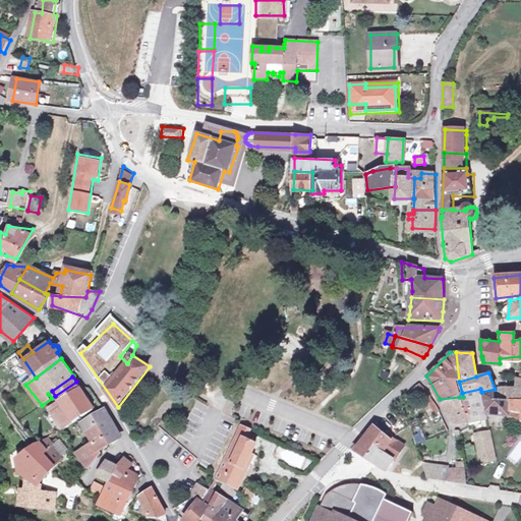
[(519,421),(520,421),(520,377),(516,389),(494,391),(495,399),(509,398),(508,411),(519,413),(519,421)]
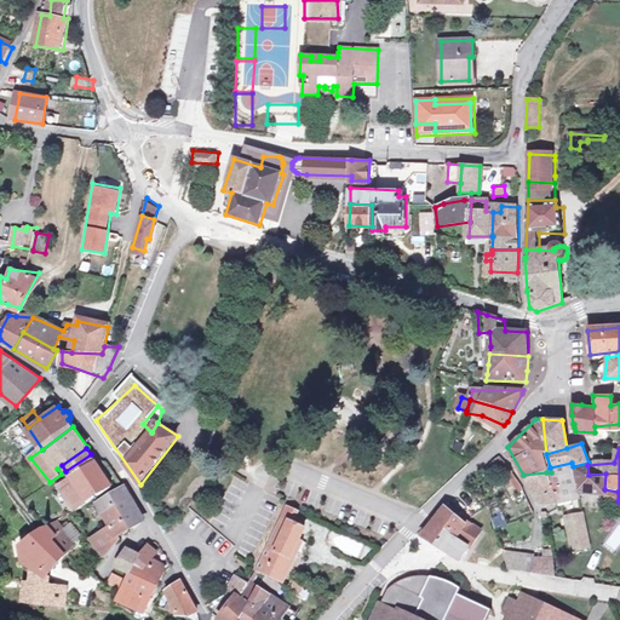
[(65,471),(70,478),(95,463),(91,454),(65,471)]
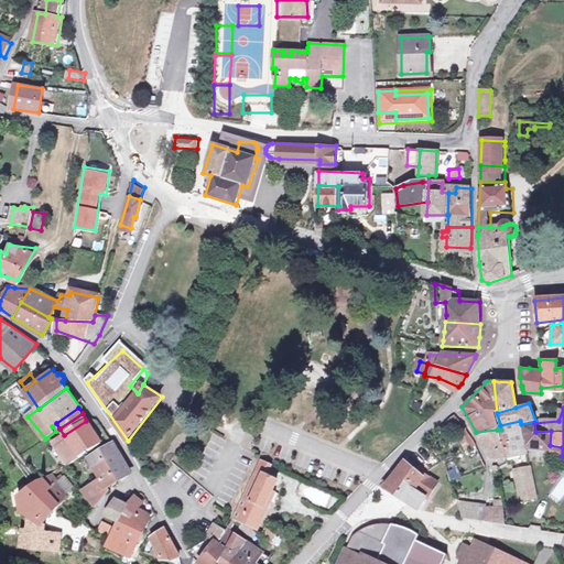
[(64,435),(53,443),(66,465),(101,443),(86,421),(64,435)]
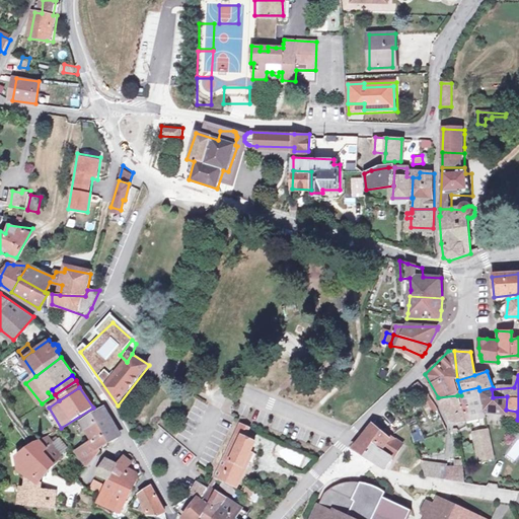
[(478,396),(484,413),(506,416),(506,414),(506,410),(507,396),(493,397),(492,389),(493,387),(479,390),(478,387),(460,391),(461,395),(457,395),(459,400),(478,396)]
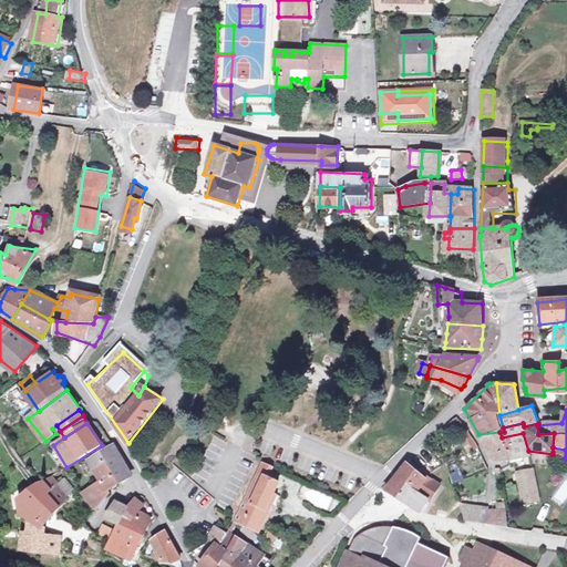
[(474,445),(467,432),(459,437),(466,450),(474,445)]
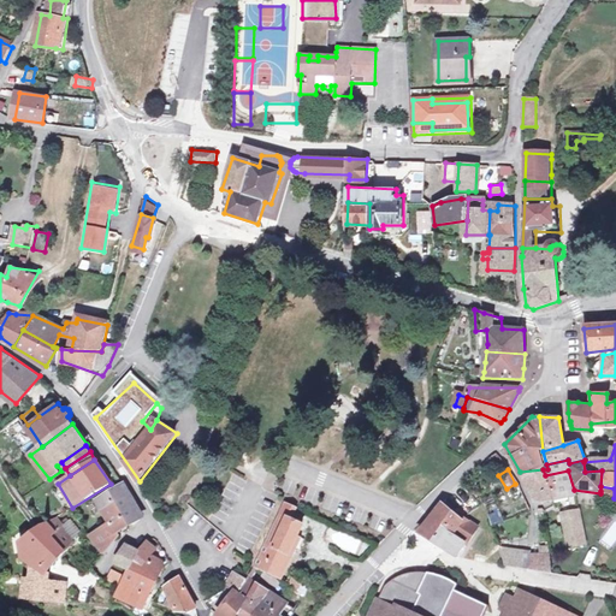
[(534,498),(545,501),(552,499),(545,475),(543,469),(520,472),(531,492),(534,498)]
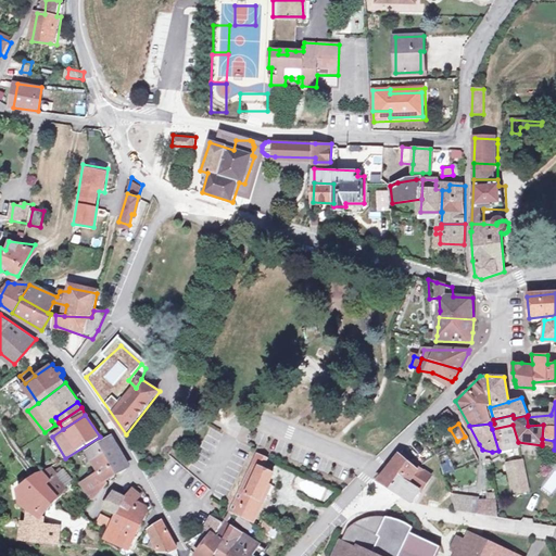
[(492,429),(498,451),(519,446),(518,442),(513,425),(492,429)]
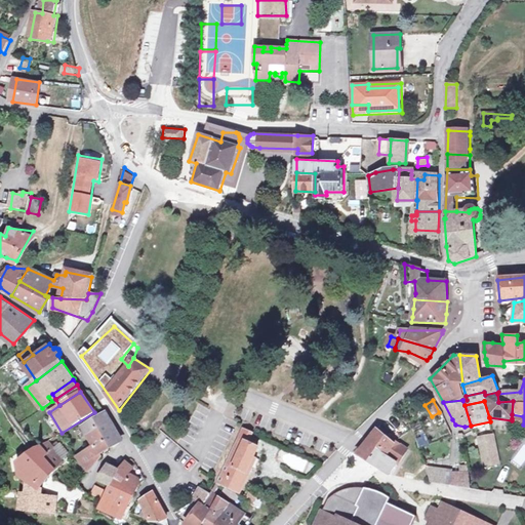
[(121,435),(106,412),(76,431),(79,437),(95,427),(108,445),(121,437),(121,435)]
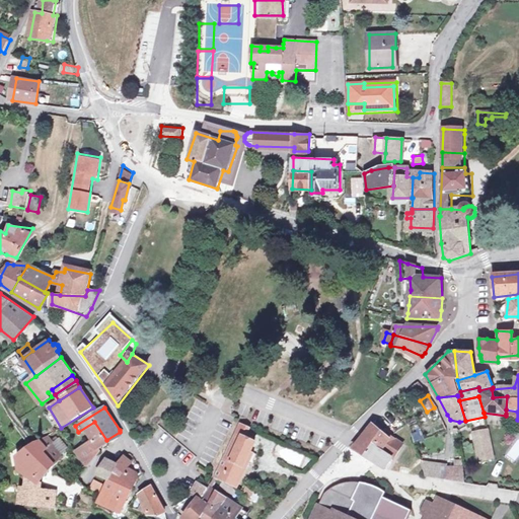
[(506,410),(506,414),(512,414),(512,420),(517,421),(517,420),(517,412),(506,410)]
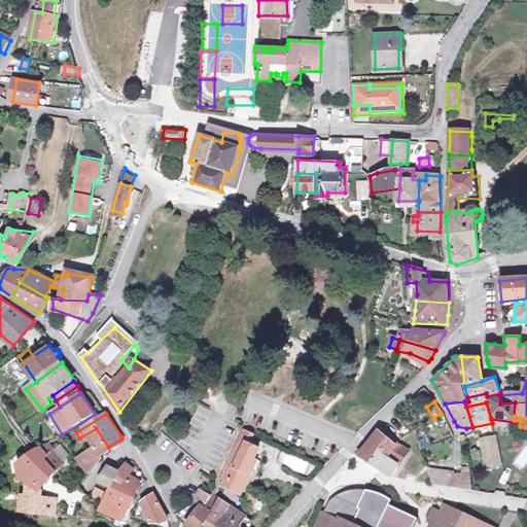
[(85,476),(96,463),(92,458),(108,447),(96,428),(79,438),(85,449),(73,458),(85,476)]
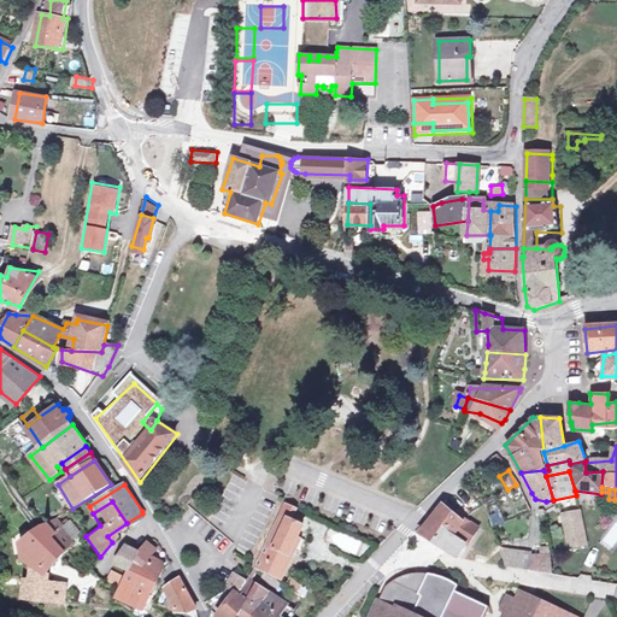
[(285,503),(278,516),(292,522),(298,509),(285,503)]
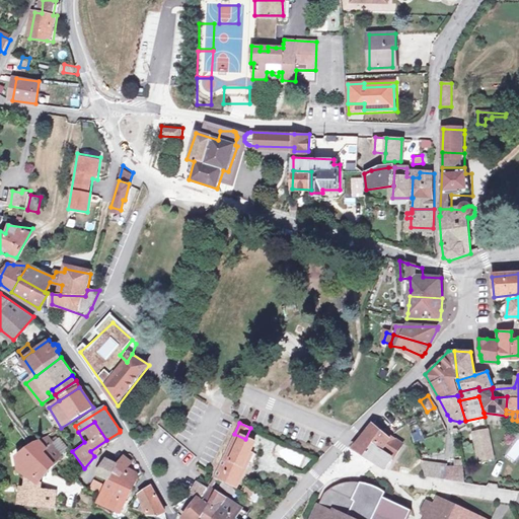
[(363,436),(354,448),(381,469),(389,459),(390,460),(400,445),(389,437),(388,440),(372,425),(363,436)]
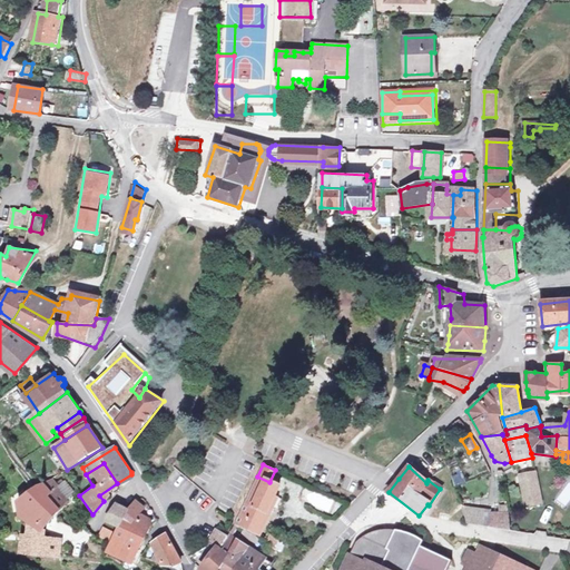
[(540,502),(533,472),(520,474),(523,488),(521,488),(524,505),(540,502)]
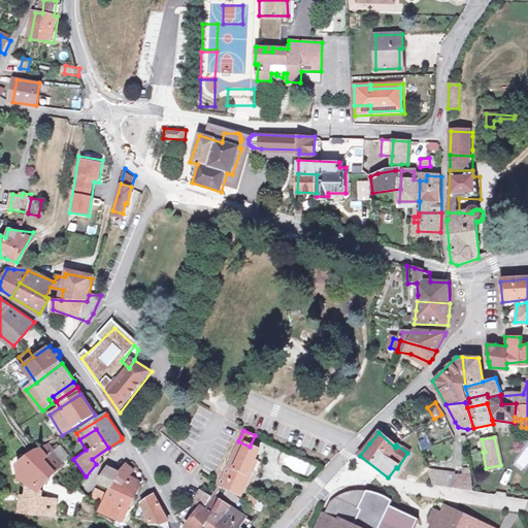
[(228,491),(238,496),(259,451),(250,447),(238,441),(218,486),(228,491)]
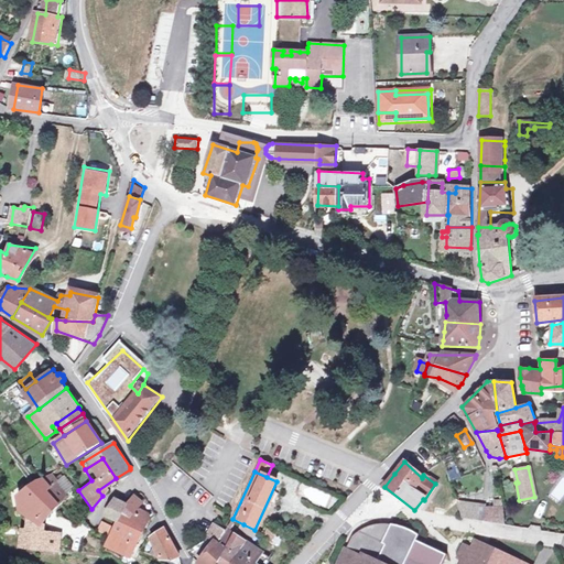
[(25,517),(28,518),(39,522),(50,509),(56,502),(63,495),(62,492),(69,485),(62,473),(53,479),(50,475),(44,478),(33,486),(30,488),(25,481),(14,489),(17,505),(22,503),(24,510),(28,512),(25,517)]
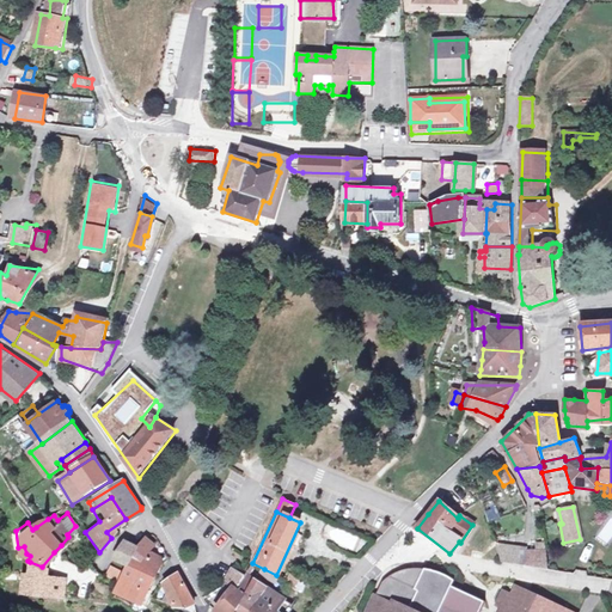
[(152,576),(159,565),(148,554),(154,545),(147,537),(139,549),(129,560),(152,576)]
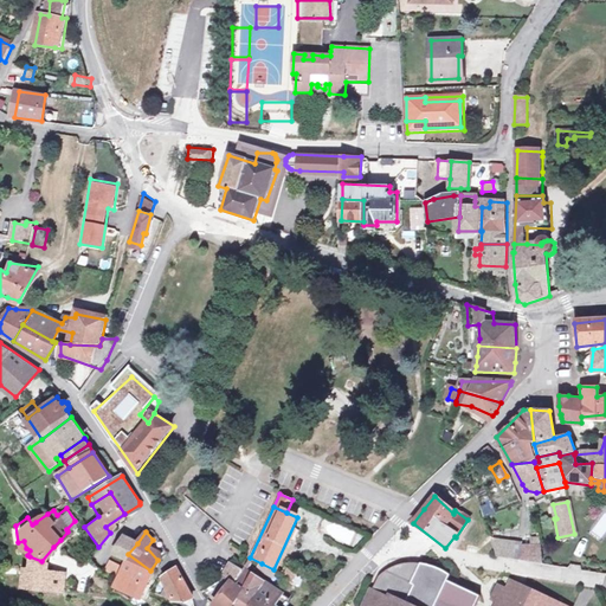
[(523,548),(490,539),(495,556),(511,559),(514,547),(523,548)]
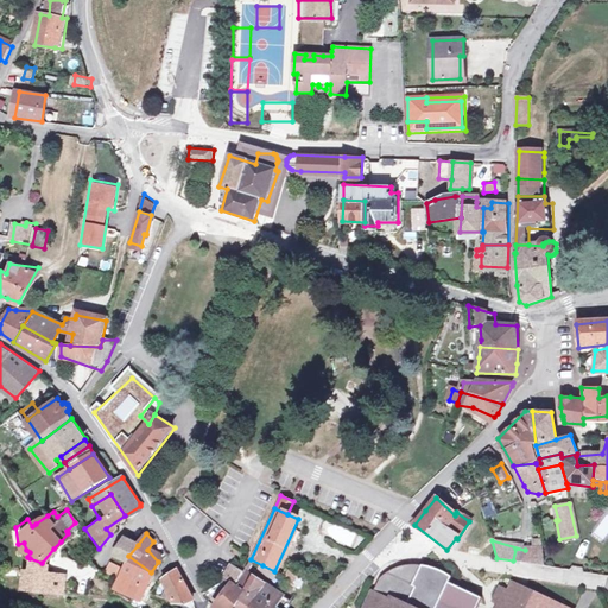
[(122,543),(115,557),(127,563),(128,556),(138,545),(124,542),(122,543)]
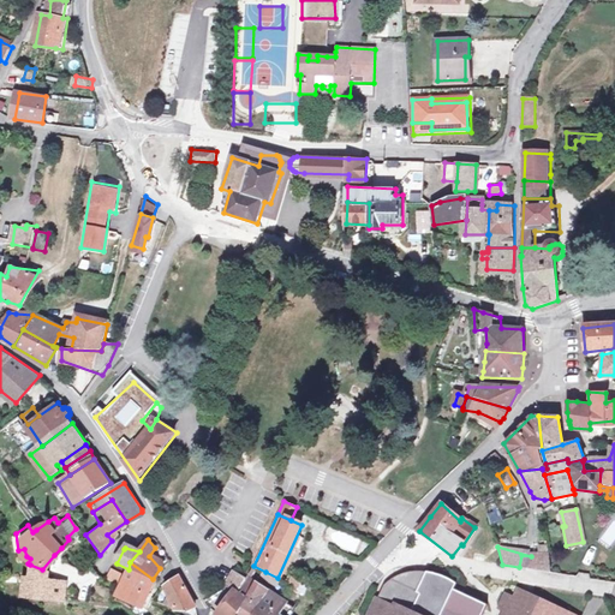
[(529,569),(531,556),(521,555),(519,567),(529,569)]
